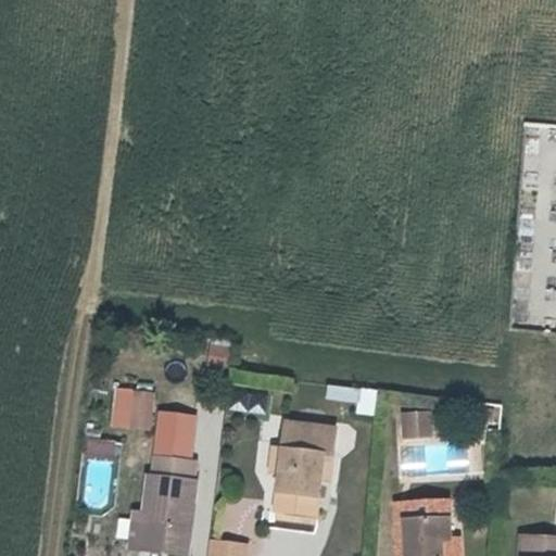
[(224,369),(228,343),(210,339),(204,365),(224,369)]
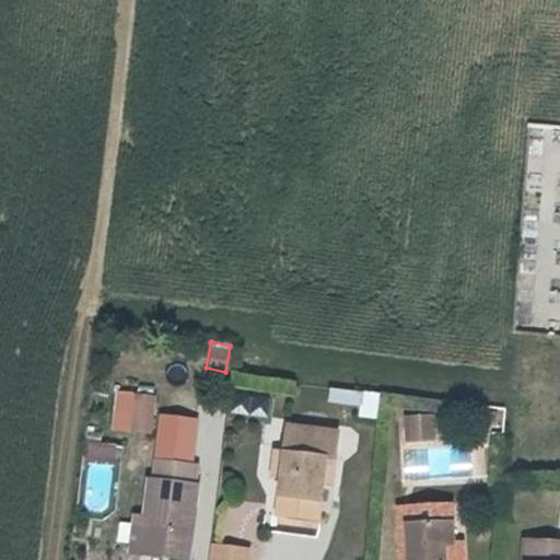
[(333,401),(366,406),(368,393),(335,388),(333,401)]
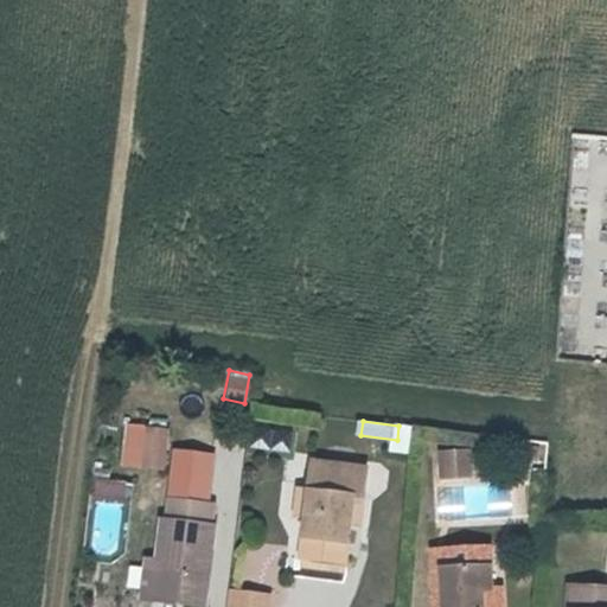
[(151,473),(170,475),(173,439),(155,436),(151,473)]
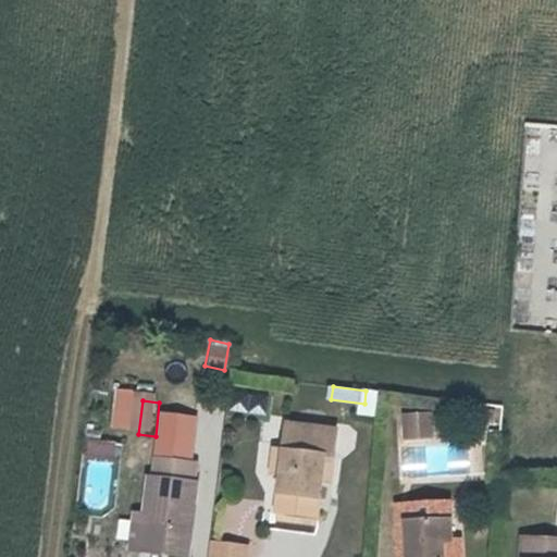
[(429,425),(417,426),(418,450),(430,449),(429,425)]
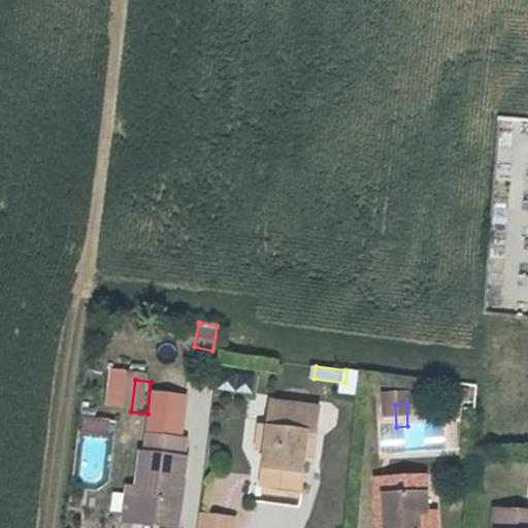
[(396,427),(395,404),(384,405),(386,427),(396,427)]
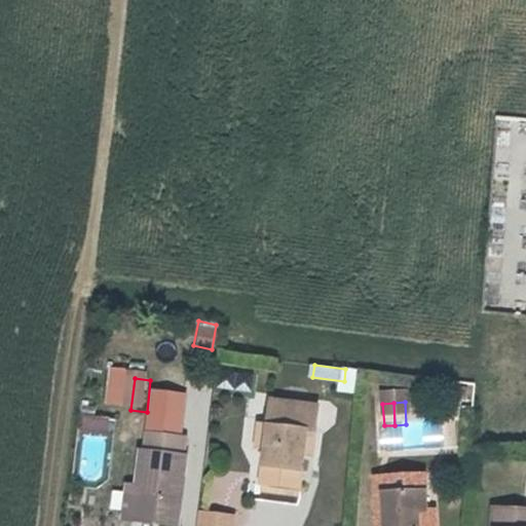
[(271,411),(268,440),(273,441),(270,460),(266,460),(262,493),(300,497),(304,464),(307,442),(316,442),(318,417),(271,411)]
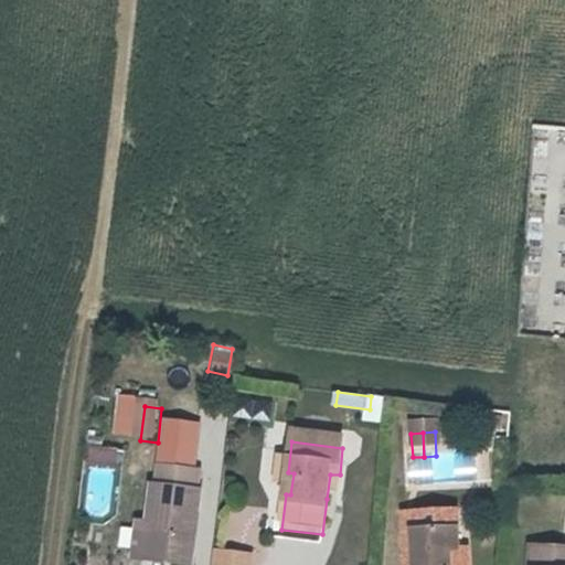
[(84,446),(83,462),(119,464),(120,447),(84,446)]
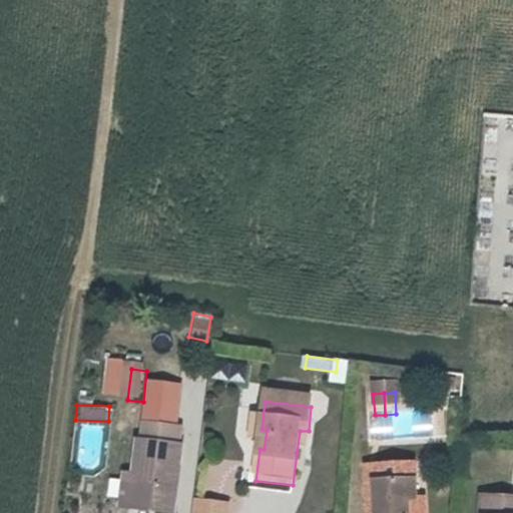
[(267,430),(262,429),(253,428),(250,448),(260,449),(264,449),(267,430)]
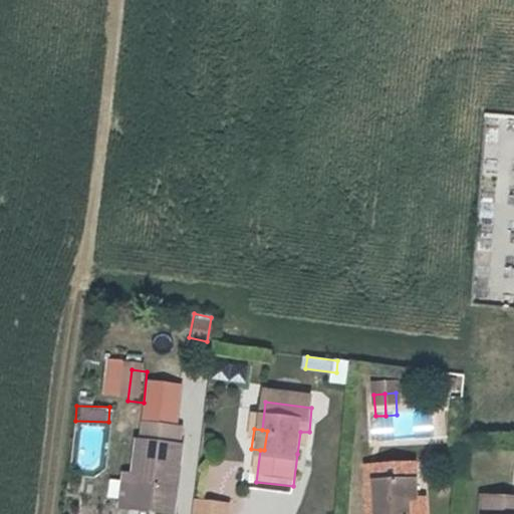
[(135,450),(132,481),(137,482),(133,513),(174,513),(182,454),(176,453),(179,436),(144,431),(141,450),(135,450)]
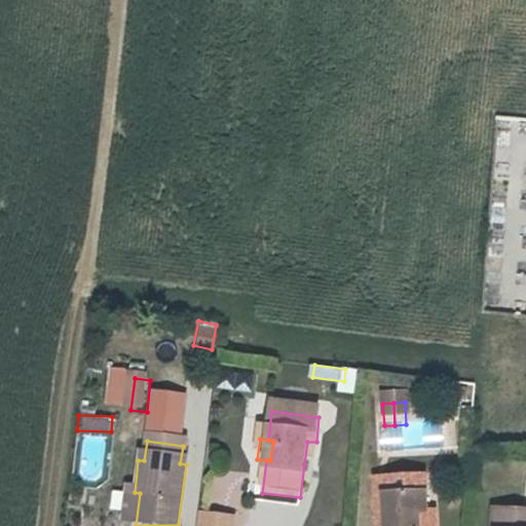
[(307,442),(304,464),(313,465),(316,442),(307,442)]
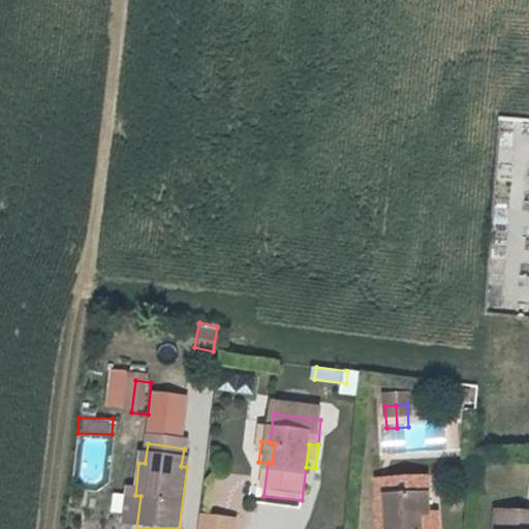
[(429,526),(428,506),(415,507),(413,490),(387,491),(389,527),(393,527),(393,528),(436,528),(436,526),(429,526)]
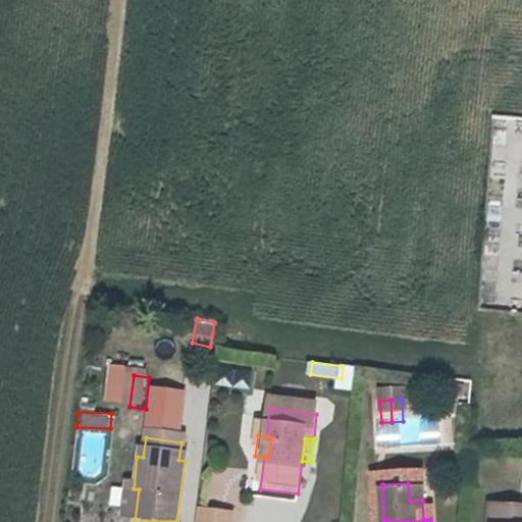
[(410,501),(422,500),(421,483),(408,483),(410,501)]
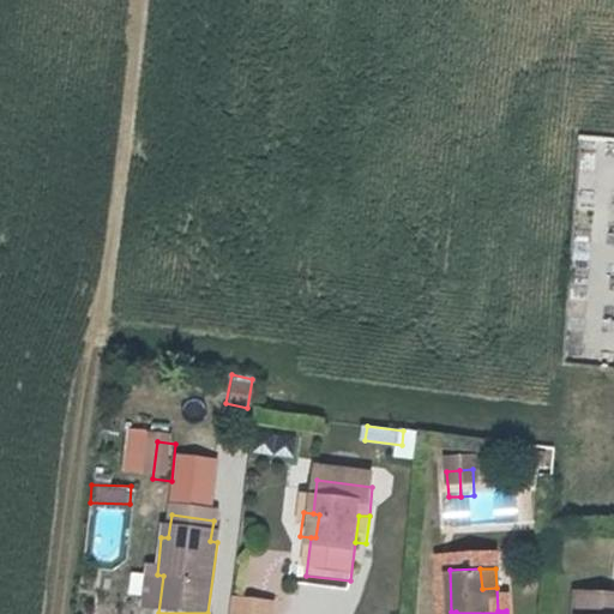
[(451,612),(450,570),(441,570),(443,613),(456,613),(456,612),(451,612)]
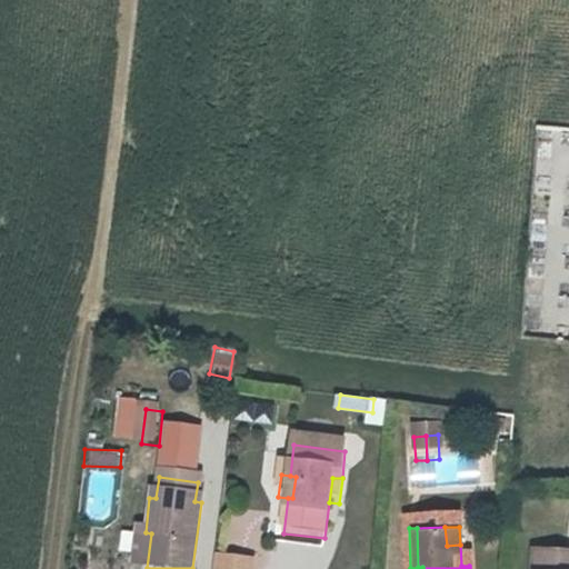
[(147,568),(151,533),(146,532),(136,532),(130,568),(138,568),(147,568)]
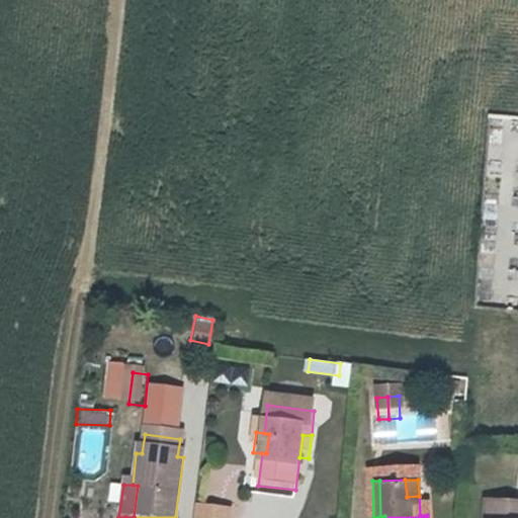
[(517,517),(517,508),(490,506),(489,517),(517,517)]
